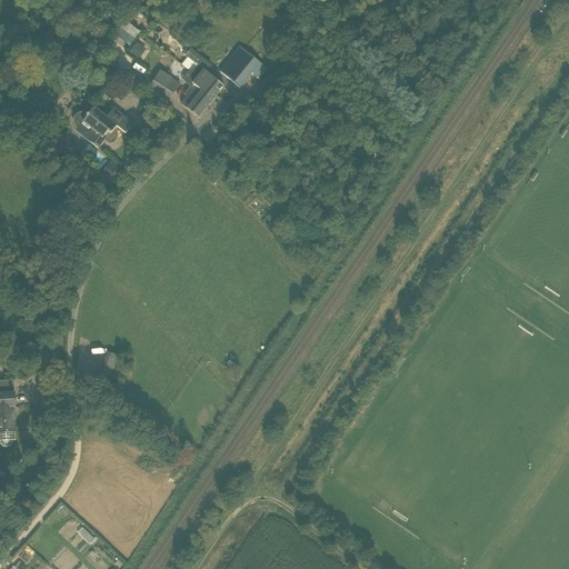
[(113,39),(127,49),(139,31),(126,22),(113,39)]
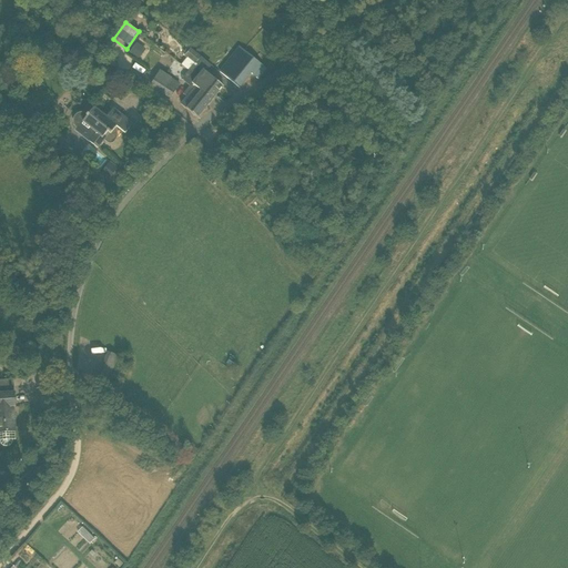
[(140,59),(146,50),(137,43),(130,52),(140,59)]
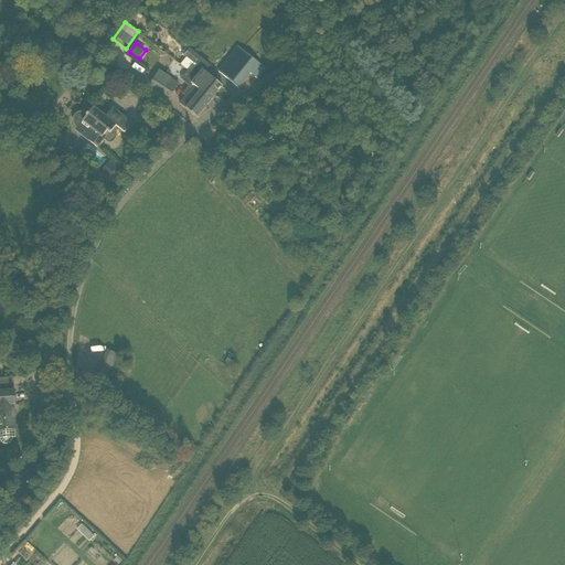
[(256,78),(265,68),(238,46),(235,51),(228,45),(213,64),(220,70),(219,72),(238,87),(249,73),(256,78)]
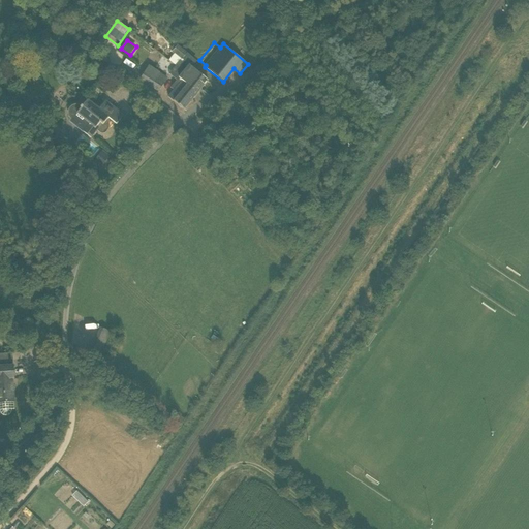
[(187,54),(178,47),(173,53),(174,54),(181,60),(182,60),(187,54)]
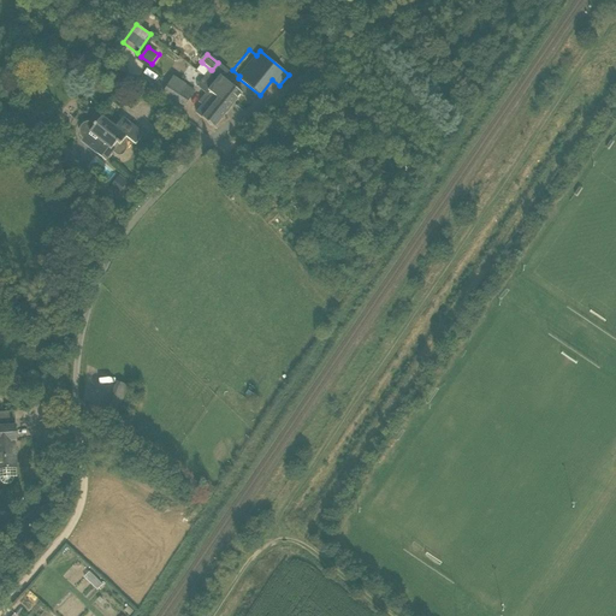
[(212,70),(211,70),(205,77),(207,78),(213,86),(214,84),(224,93),(223,94),(235,104),(242,94),(225,81),(223,78),(212,70)]
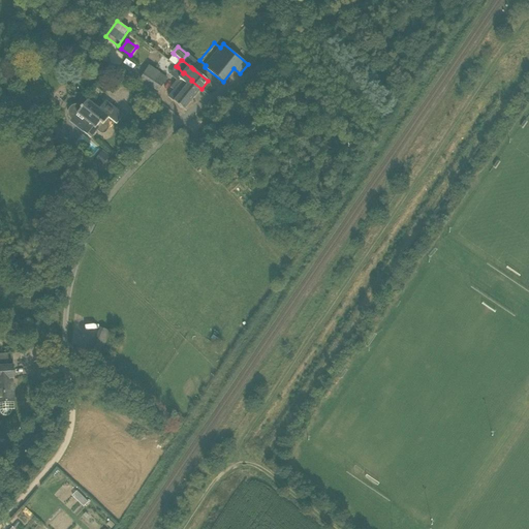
[(166,78),(149,66),(139,81),(158,93),(164,85),(163,84),(166,78)]
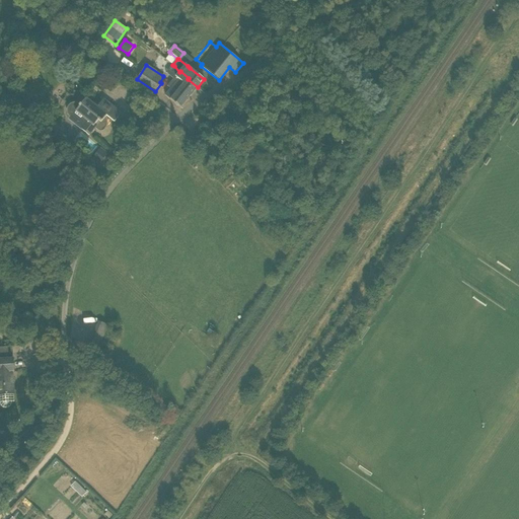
[(5,69),(0,73),(0,81),(1,82),(9,74),(5,69)]
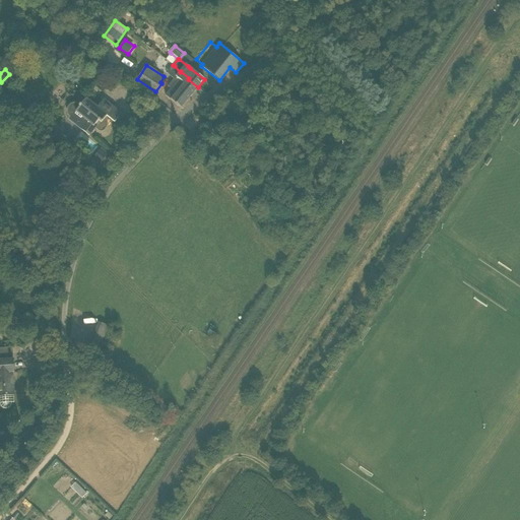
[(166,95),(181,108),(198,87),(188,79),(189,78),(181,71),(180,72),(176,76),(179,79),(166,95)]
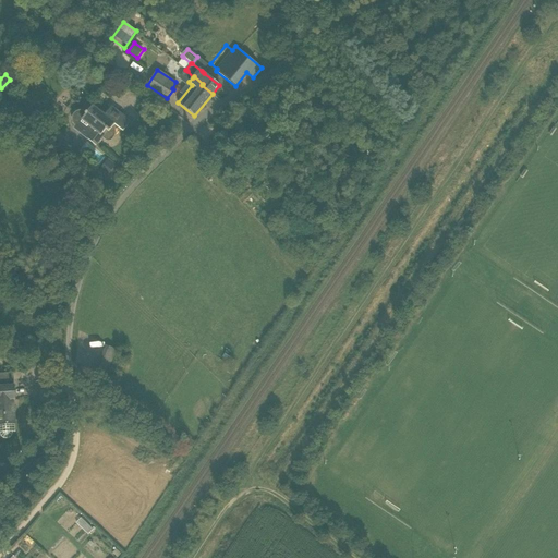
[(96,146),(102,137),(107,142),(108,142),(110,142),(111,141),(112,140),(113,138),(114,136),(116,134),(116,133),(116,131),(116,129),(114,125),(123,132),(131,122),(122,116),(111,107),(105,116),(93,106),(86,114),(84,112),(83,111),(81,111),(79,111),(77,112),(75,113),(74,113),(72,117),(72,119),(72,120),(73,122),(73,124),(74,125),(75,126),(73,129),(87,141),(96,146)]
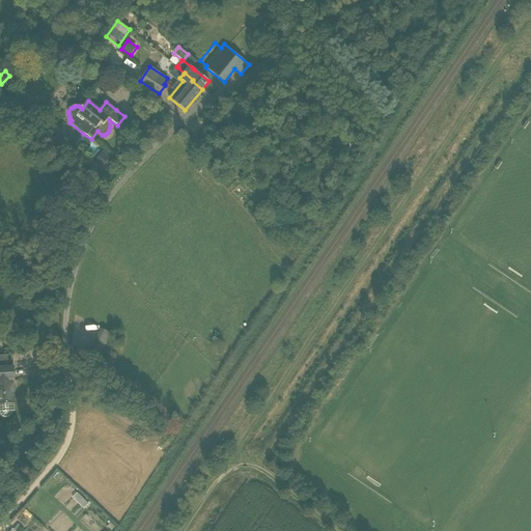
[(215,133),(208,128),(193,143),(198,148),(215,133)]
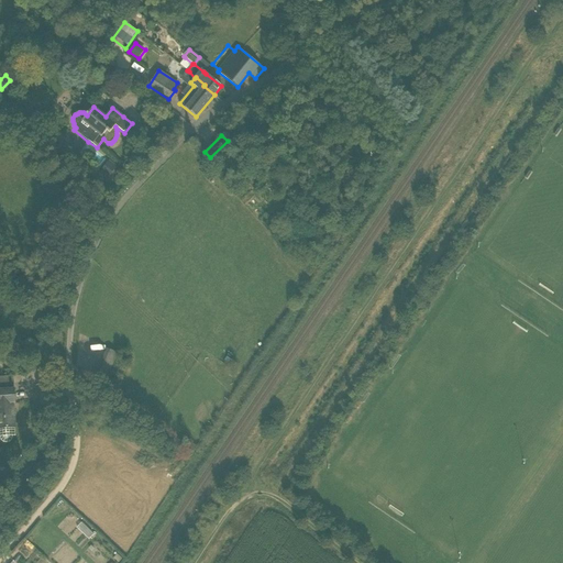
[(109,161),(99,173),(107,178),(117,166),(109,161)]
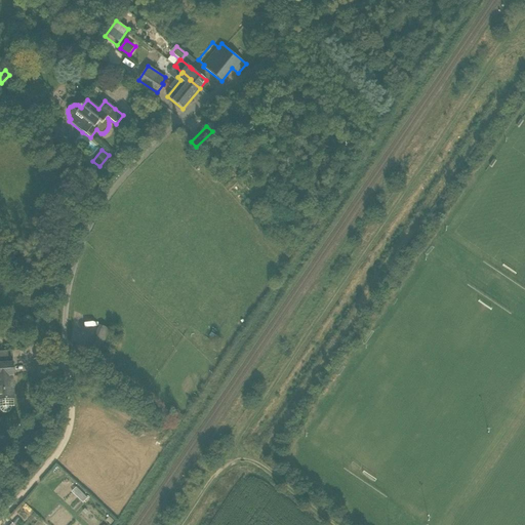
[(234,154),(225,165),(235,175),(243,166),(239,163),(242,160),(234,154)]
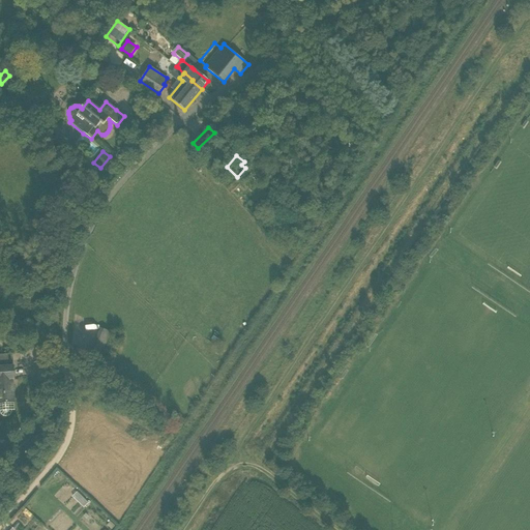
[(101,354),(112,333),(100,328),(90,349),(101,354)]
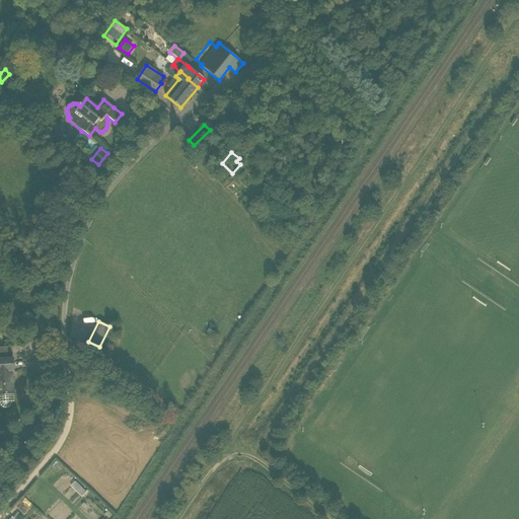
[(0,404),(0,406),(3,409),(6,410),(9,409),(11,405),(11,402),(14,402),(12,378),(11,378),(11,372),(14,372),(13,359),(8,359),(7,348),(0,348),(0,404)]
